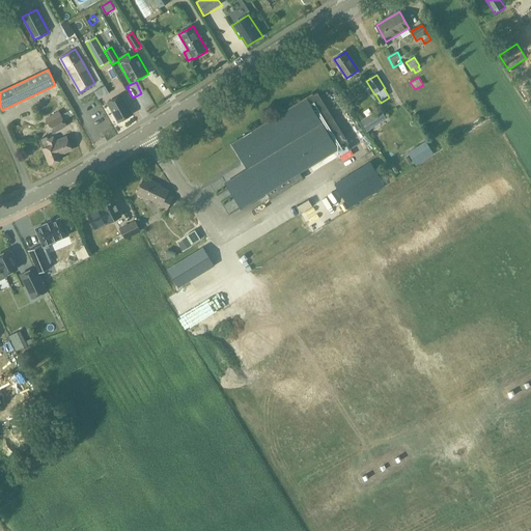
[(108,103),(118,122),(132,114),(121,95),(108,103)]
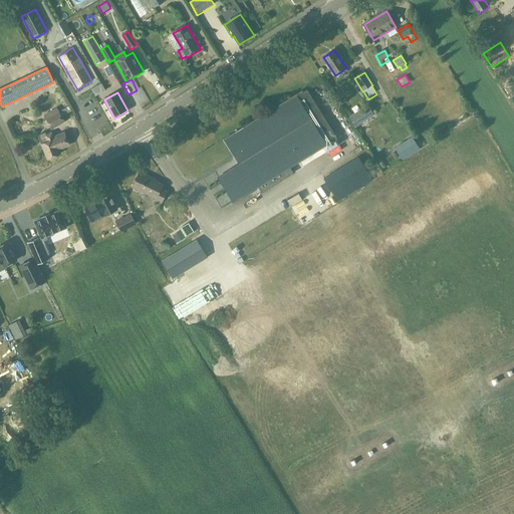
[(297,94),(225,140),(240,164),(219,178),(234,202),(259,186),(263,192),(293,173),(290,168),(327,144),(297,94)]
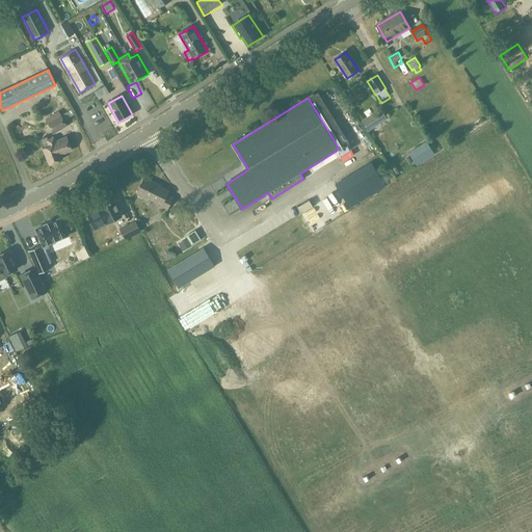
[(368,132),(388,120),(381,109),(376,112),(374,110),(366,115),(368,118),(362,122),(368,132)]
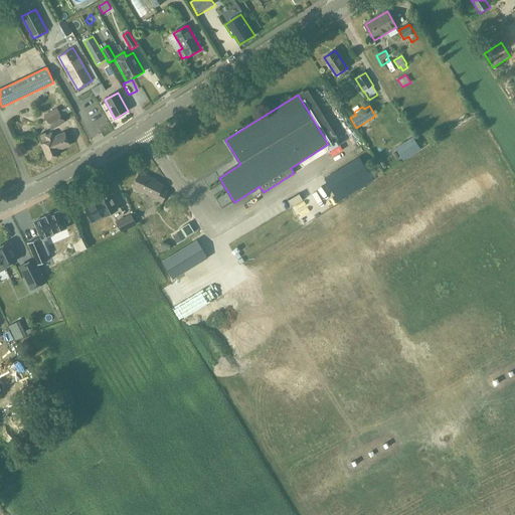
[(52,131),(65,123),(57,108),(43,116),(52,131)]
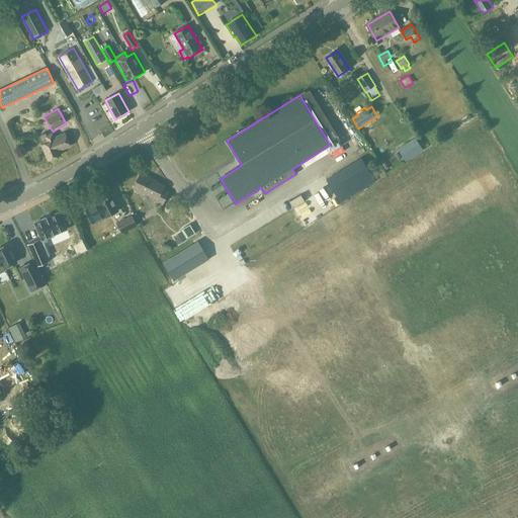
[(352,143),(357,134),(353,132),(348,141),(352,143)]
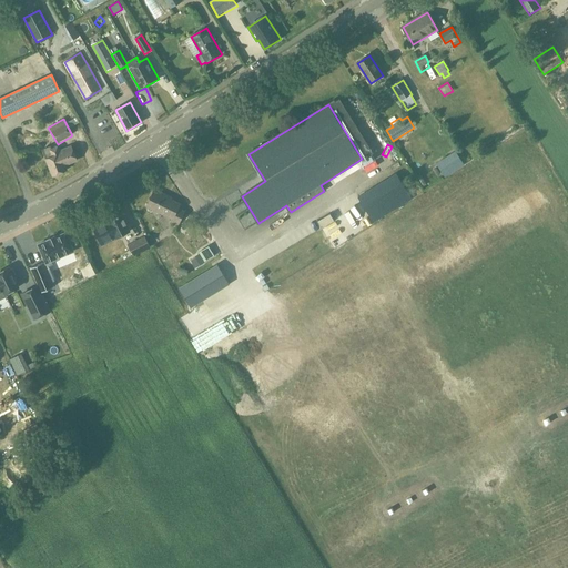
[(43,150),(44,153),(47,160),(53,175),(67,170),(64,164),(77,160),(71,145),(59,150),(58,148),(52,150),(51,146),(43,150)]
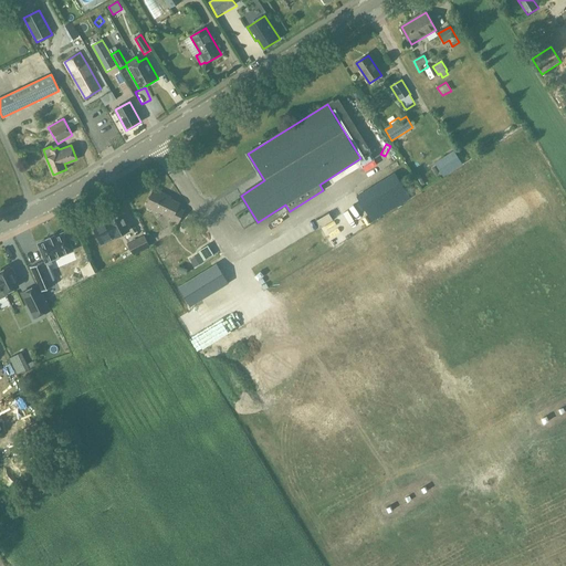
[(444,177),(463,165),(453,152),(435,164),(444,177)]
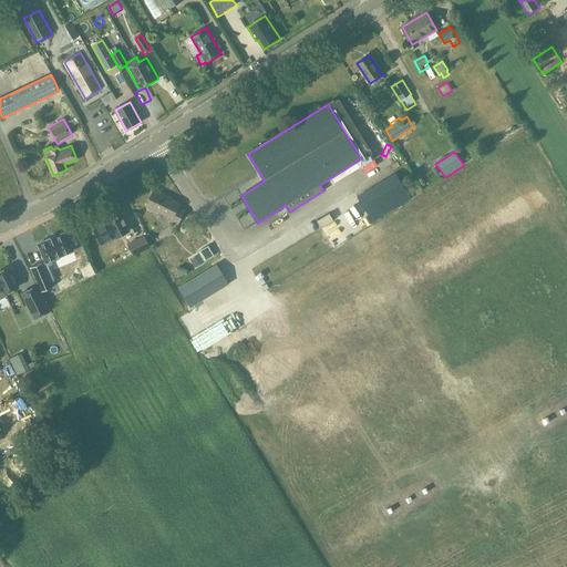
[(358,196),(370,216),(408,193),(397,173),(358,196)]
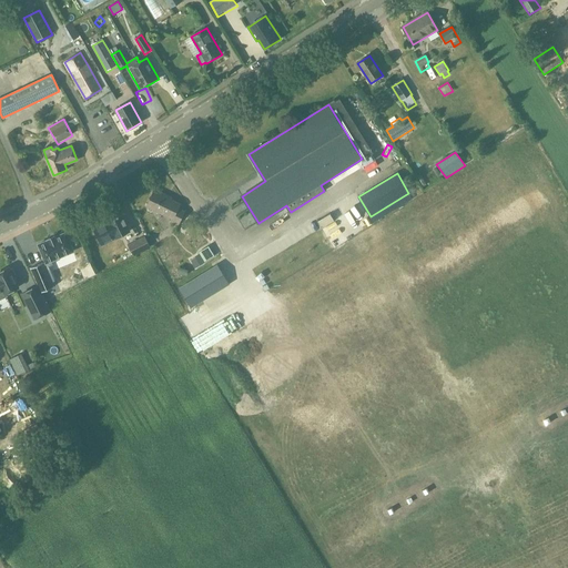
[(185,212),(179,209),(181,205),(165,198),(166,195),(155,191),(148,206),(172,219),(171,222),(179,226),(185,212)]
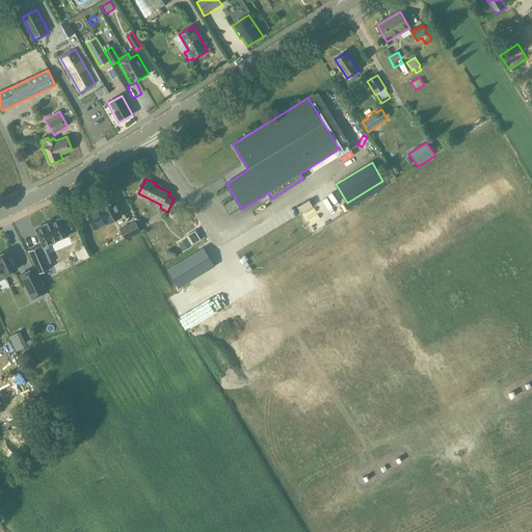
[(100,204),(109,223),(122,217),(112,197),(100,204)]
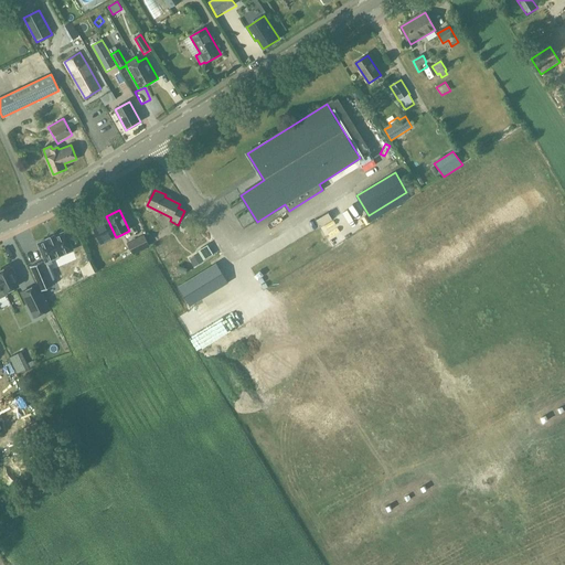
[(336,226),(332,220),(329,213),(317,220),(308,225),(316,238),(336,226)]
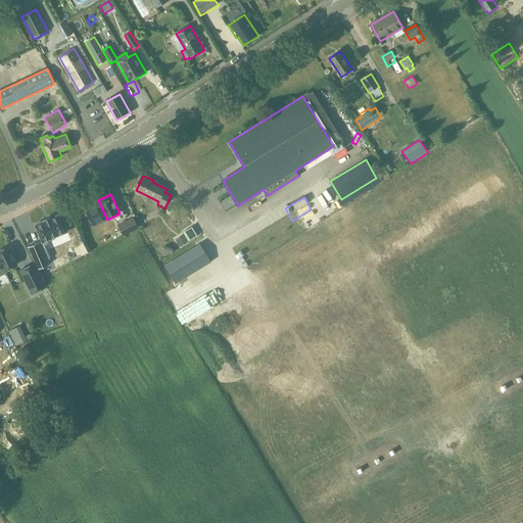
[(65,227),(70,225),(67,218),(62,220),(61,217),(60,215),(59,216),(51,219),(51,218),(44,221),(45,222),(37,225),(36,226),(36,227),(37,227),(43,241),(42,241),(43,242),(44,242),(66,232),(67,232),(67,231),(65,227)]
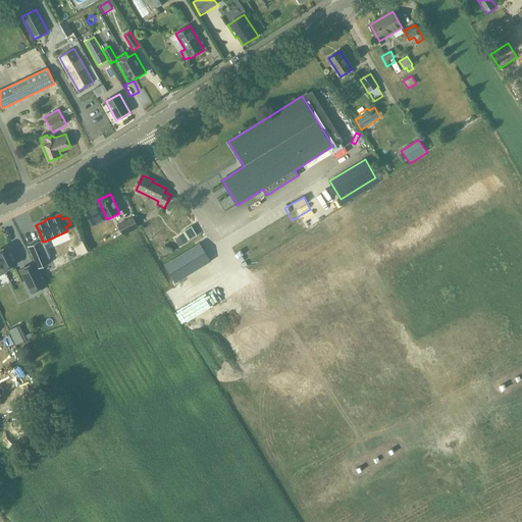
[(154,216),(143,221),(149,238),(161,232),(154,216)]
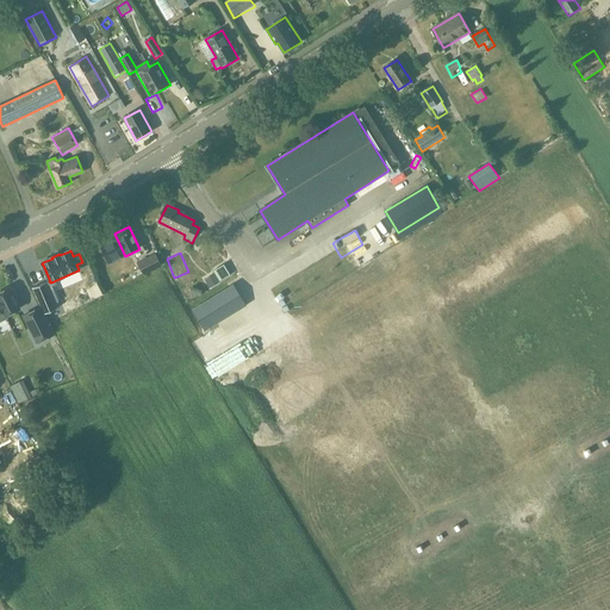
[(156,254),(138,263),(144,275),(162,266),(156,254)]
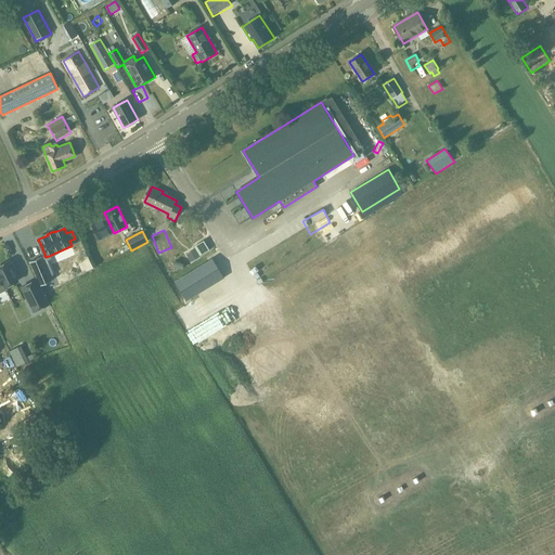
[(115,235),(101,242),(110,260),(124,253),(115,235)]
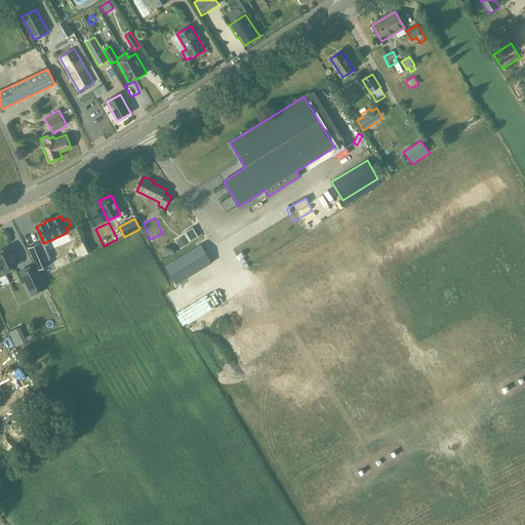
[(190,243),(190,242),(185,235),(176,240),(182,248),(190,243)]
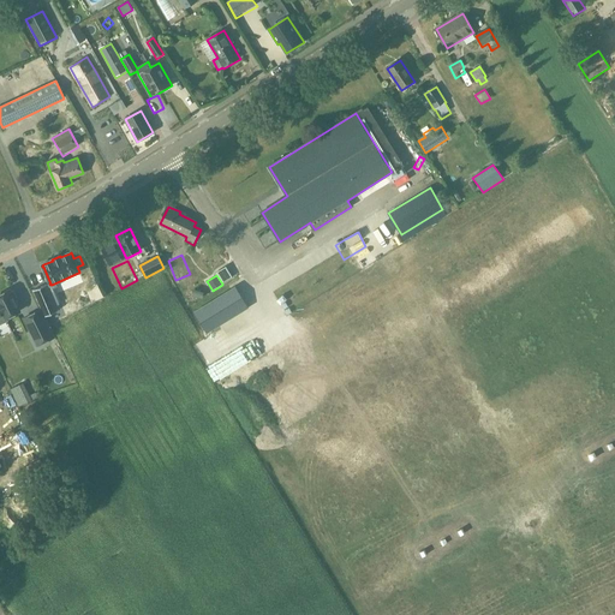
[(34,292),(45,318),(58,312),(47,286),(34,292)]
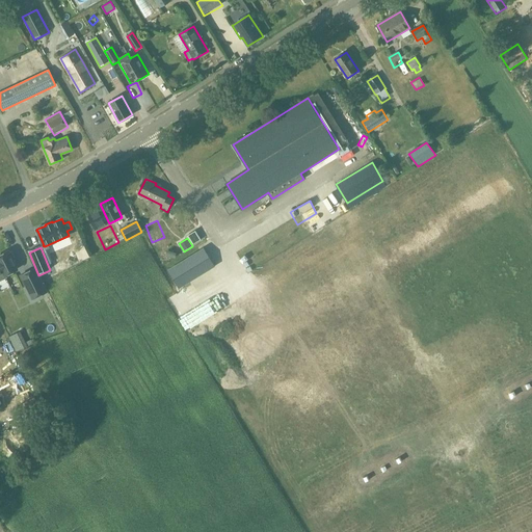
[(214,266),(204,248),(168,270),(179,288),(214,266)]
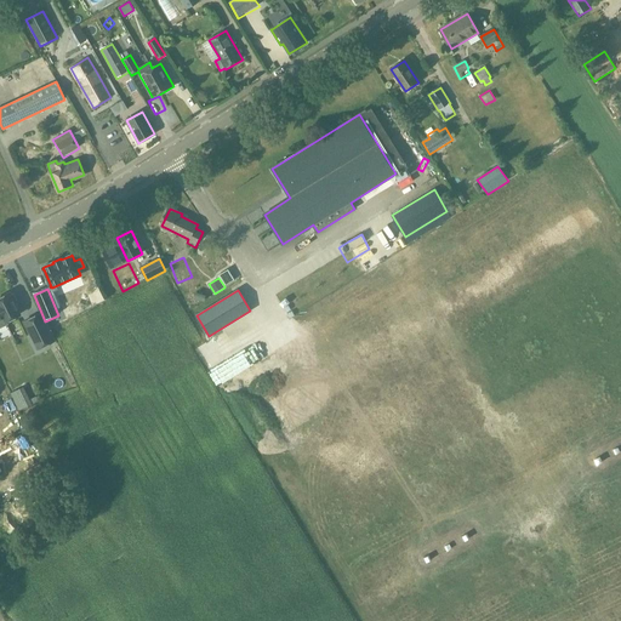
[(0,326),(7,324),(6,322),(21,314),(15,303),(17,301),(13,295),(11,295),(10,294),(0,297),(0,326)]
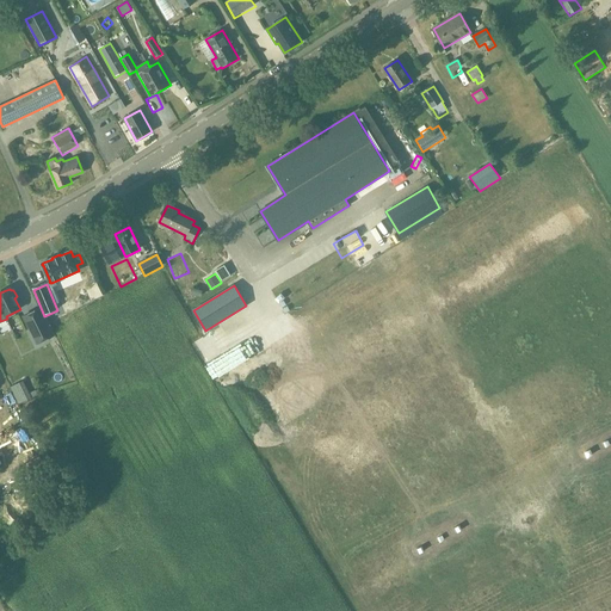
[(41,308),(24,316),(37,344),(54,334),(41,308)]
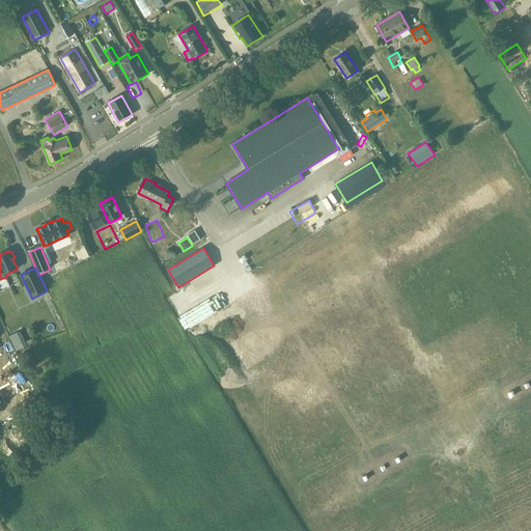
[(32,344),(30,339),(25,342),(20,331),(9,336),(17,352),(32,344)]
